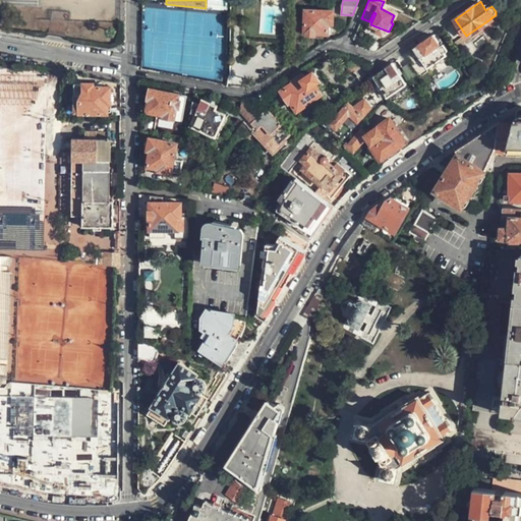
[(333,23),(333,11),(305,10),(304,32),(306,33),(306,35),(314,35),(315,33),(323,33),(324,34),(326,33),(327,32),(328,31),(327,30),(328,23),(333,23)]
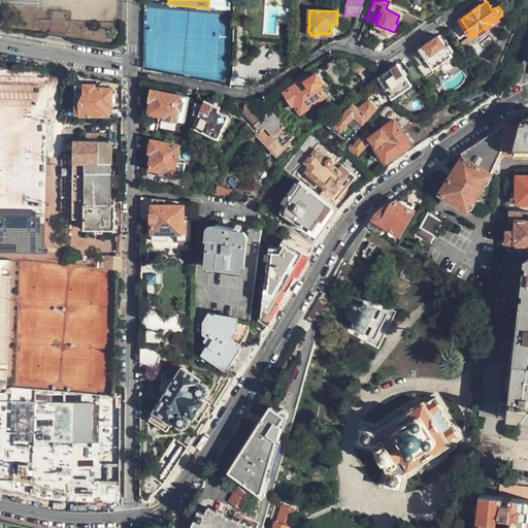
[(452,55),(438,35),(419,48),(421,52),(415,56),(417,59),(416,60),(425,73),(452,55)]
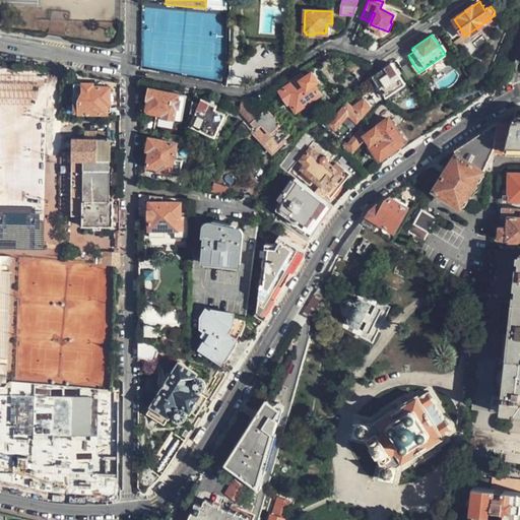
[(407,61),(401,65),(408,77),(414,73),(407,61)]
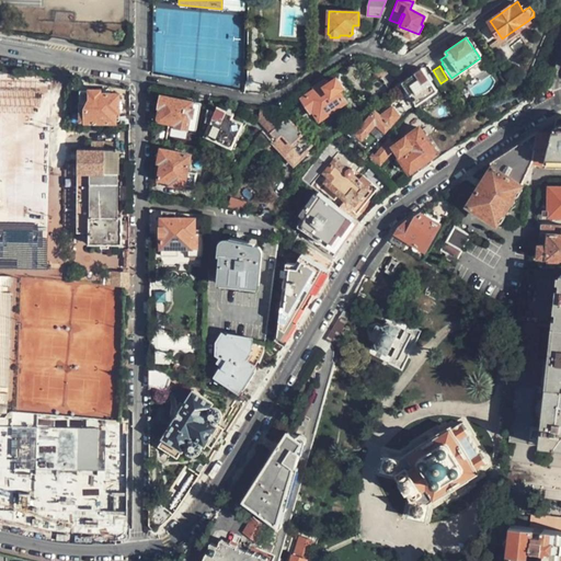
[(409,77),(402,81),(416,103),(437,90),(422,68),(409,77)]
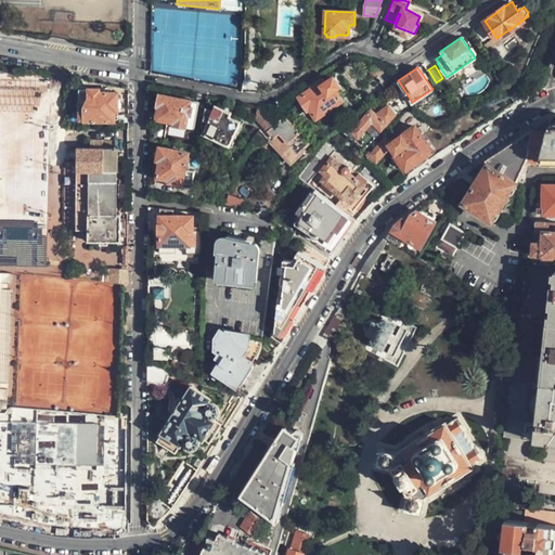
[(340,100),(345,97),(333,78),(323,85),(320,80),(312,86),(313,87),(299,98),(306,106),(308,108),(309,107),(315,116),(318,115),(322,120),(344,105),(340,100)]
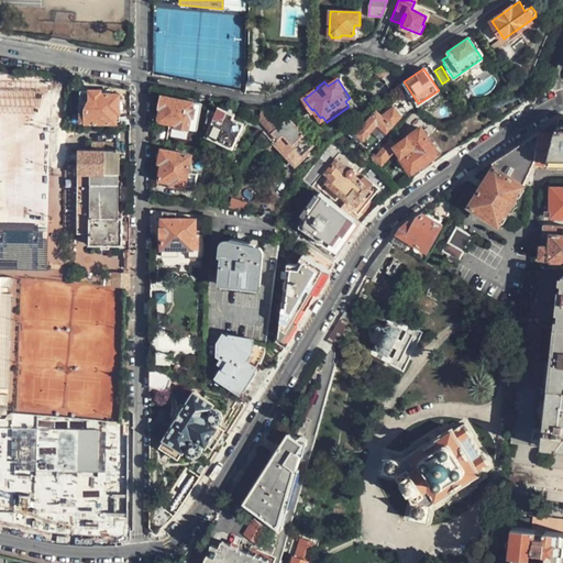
[(118,113),(118,94),(99,92),(99,90),(88,90),(88,91),(79,92),(79,121),(114,122),(114,112),(118,113)]
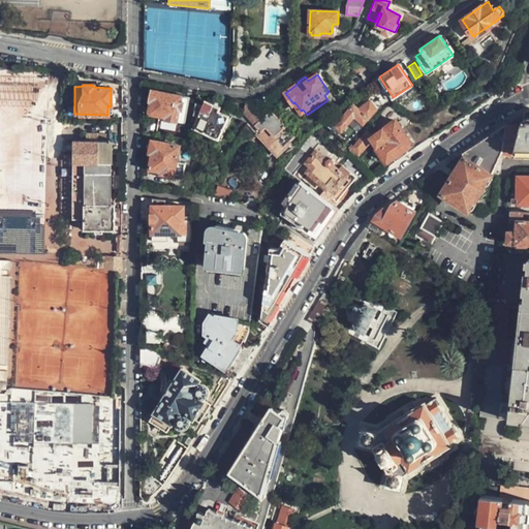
[(181,95),(156,91),(152,94),(151,101),(153,101),(151,112),(152,113),(166,117),(166,119),(178,120),(179,110),(182,109),(183,102),(180,102),(181,95)]
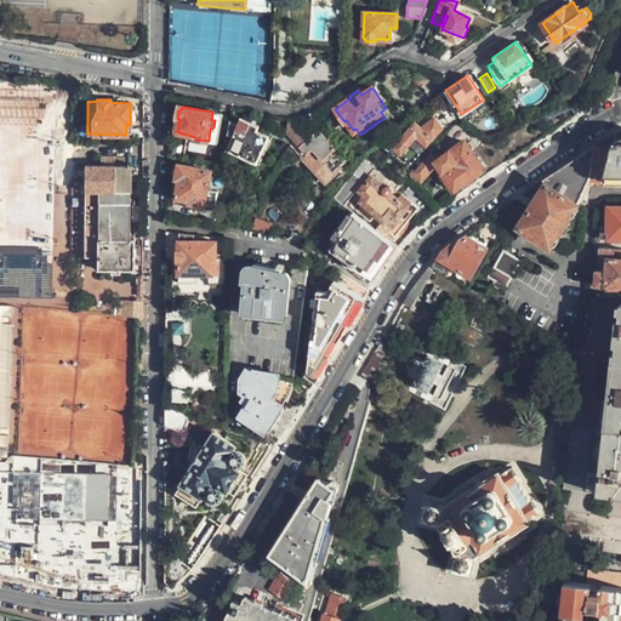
[(406,167),(442,126),(436,117),(421,127),(415,121),(388,152),(406,167)]
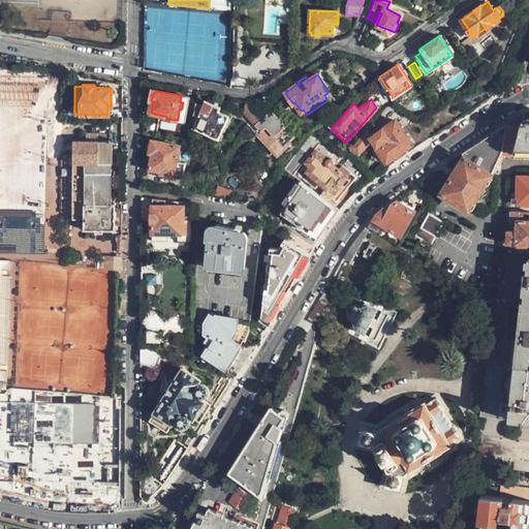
[(258,102),(244,100),(255,113),(261,119),(256,125),(261,130),(256,134),(277,155),(286,146),(285,144),(294,134),(271,110),(269,113),(258,102)]
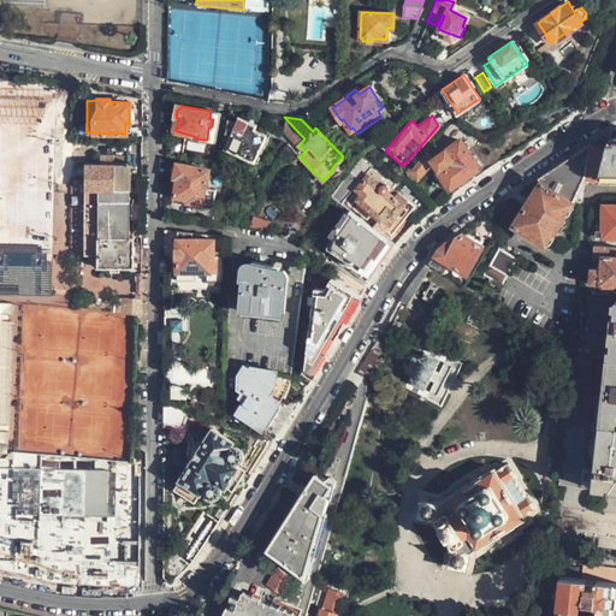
[(237,124),(229,120),(226,132),(232,135),(226,148),(254,160),(265,135),(254,130),(255,125),(240,118),(237,124)]
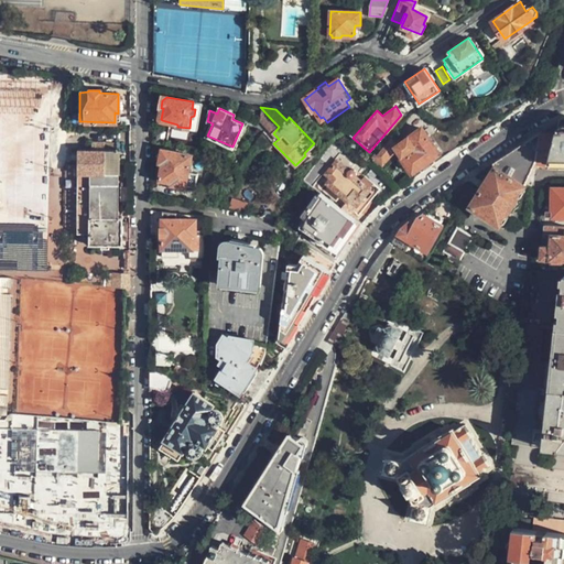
[(563,118),(559,121),(550,163),(563,162),(563,118)]
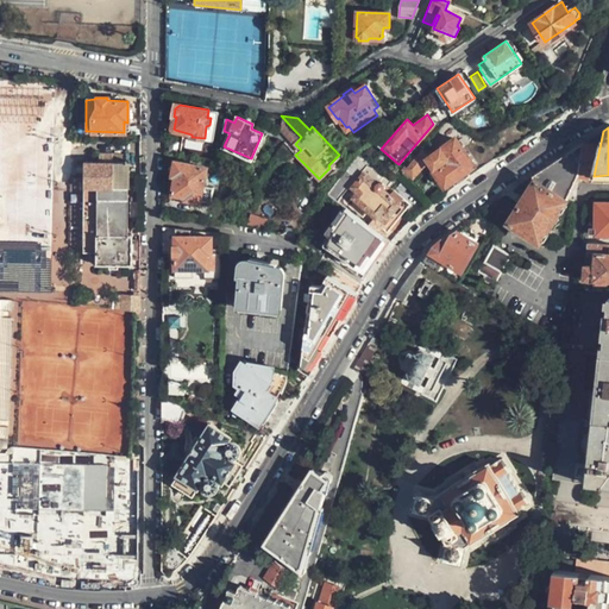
[(592,138),(583,143),(579,174),(594,176),(603,131),(602,131),(592,138)]
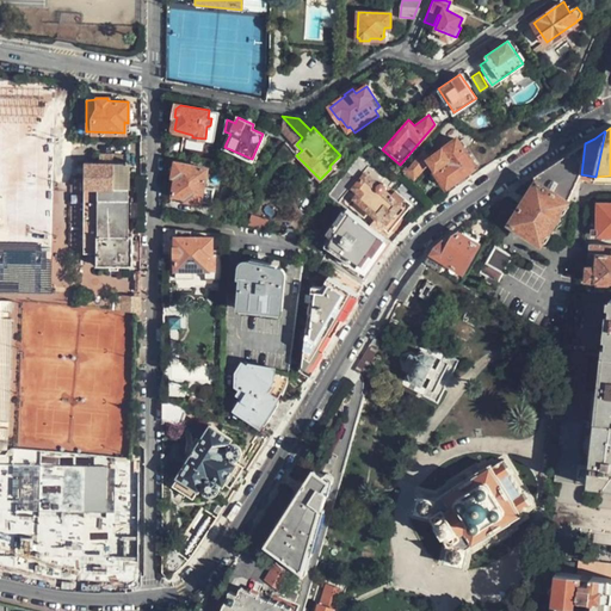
[(455,180),(467,172),(474,167),(457,140),(444,148),(442,147),(430,155),(423,149),(406,168),(414,176),(430,159),(438,172),(437,173),(446,186),(455,180)]
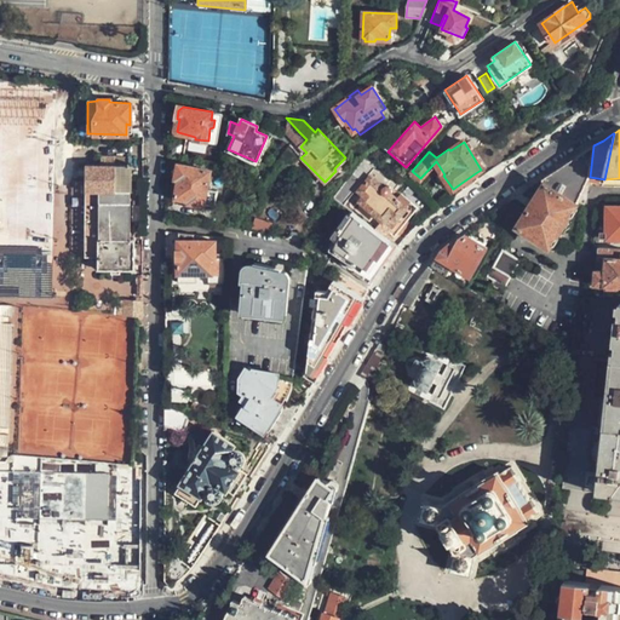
[(566,164),(541,181),(545,184),(578,201),(579,199),(590,177),(593,145),(566,164)]
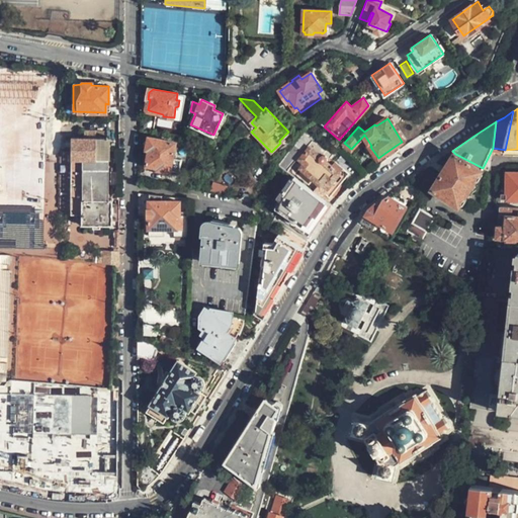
[(109,200),(109,138),(71,139),(71,200),(82,200),(81,225),(111,226),(111,200),(109,200)]
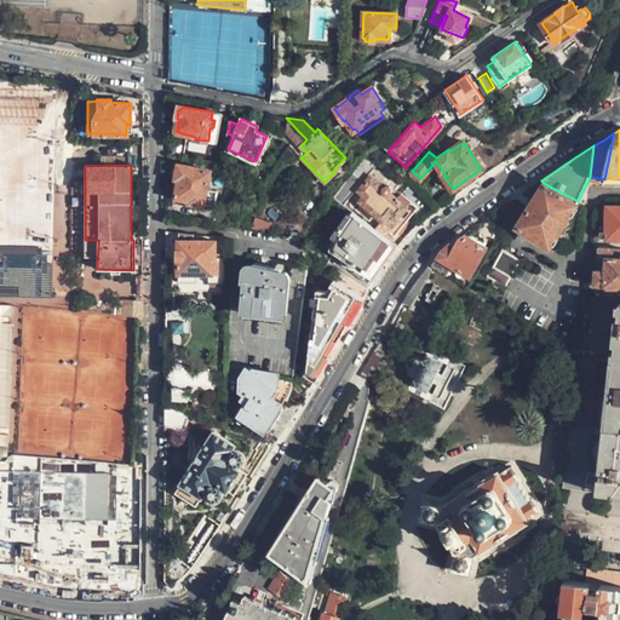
[(206,205),(211,172),(179,166),(177,179),(179,179),(177,199),(189,201),(191,205),(204,206),(205,205),(206,205)]
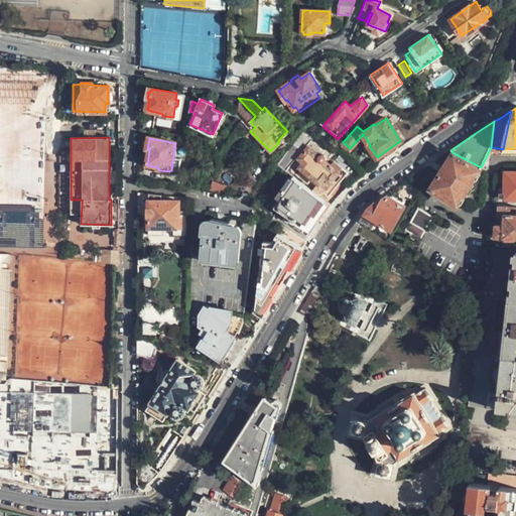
[(395,151),(397,150),(394,145),(384,152),(387,157),(391,154),(395,151)]
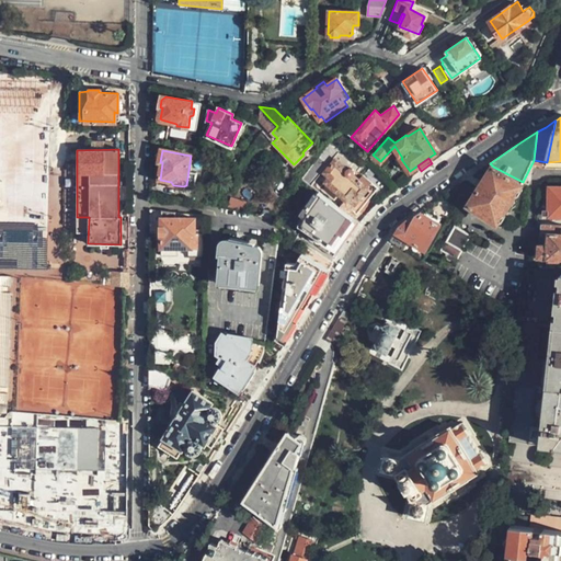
[(364,184),(355,178),(355,176),(354,173),(352,171),(345,169),(344,170),(330,159),(321,171),(330,178),(324,185),(353,206),(358,197),(355,195),(364,184)]
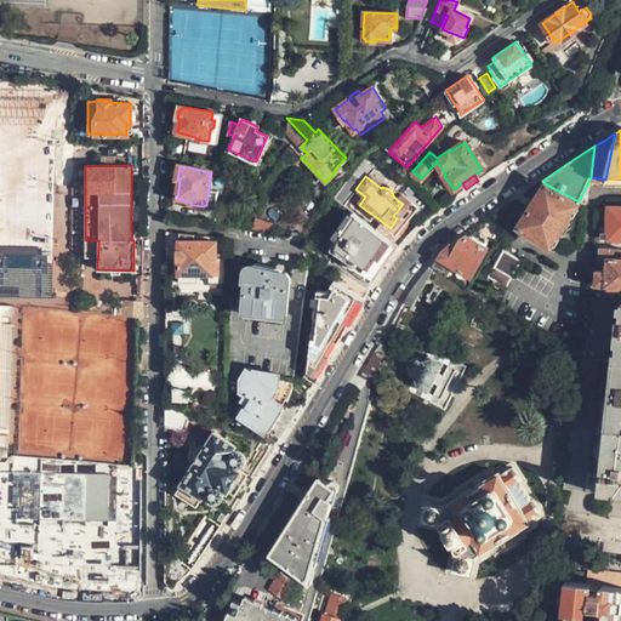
[(579,201),(546,184),(533,205),(519,226),(540,238),(552,245),(579,201)]
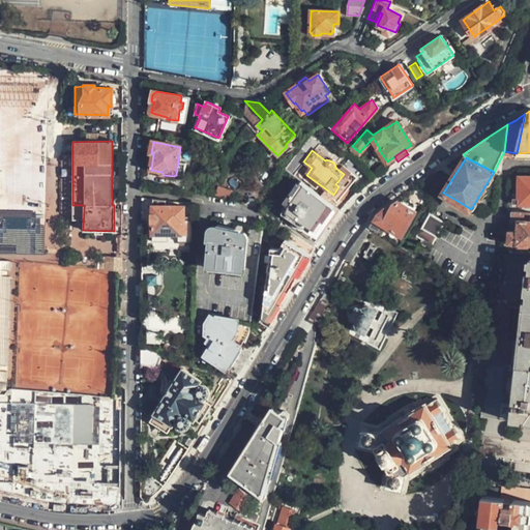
[(529,176),(521,176),(520,203),(529,203),(529,176)]
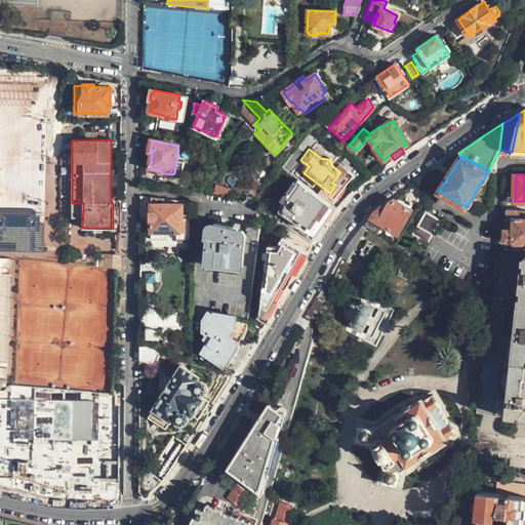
[(191,189),(199,193),(206,182),(198,176),(191,188),(191,189)]
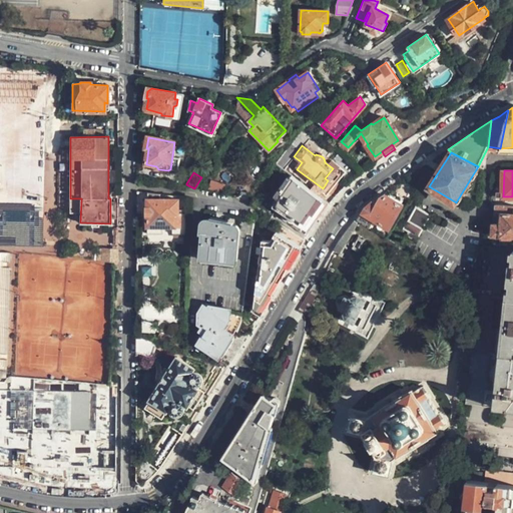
[(325,201),(321,197),(292,176),(279,195),(275,203),(289,214),(284,220),(300,230),(313,215),(325,201)]
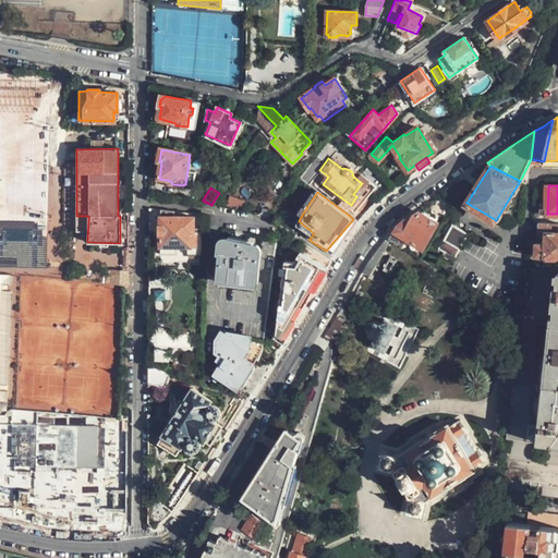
[(359,222),(365,215),(354,207),(349,215),(353,219),(359,222)]
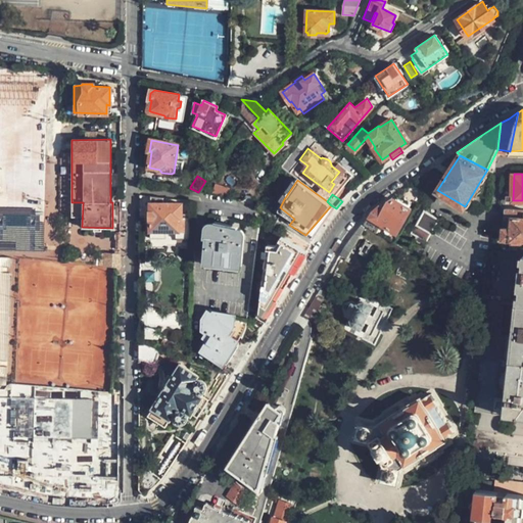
[(371,215),(362,224),(365,226),(376,233),(381,226),(402,238),(416,212),(394,200),(387,208),(384,206),(381,204),(376,210),(371,215)]
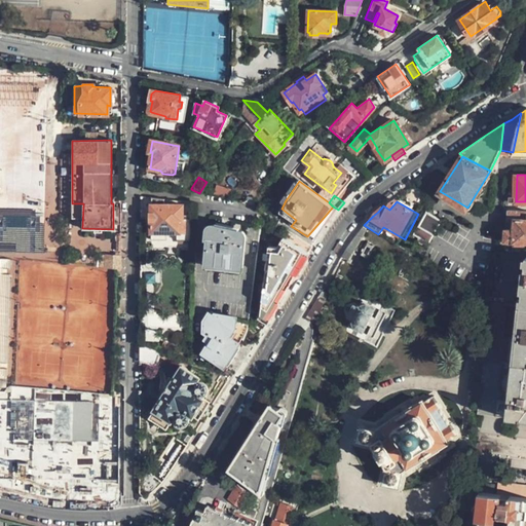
[(181,231),(181,219),(184,219),(183,204),(154,204),(153,231),(181,231)]
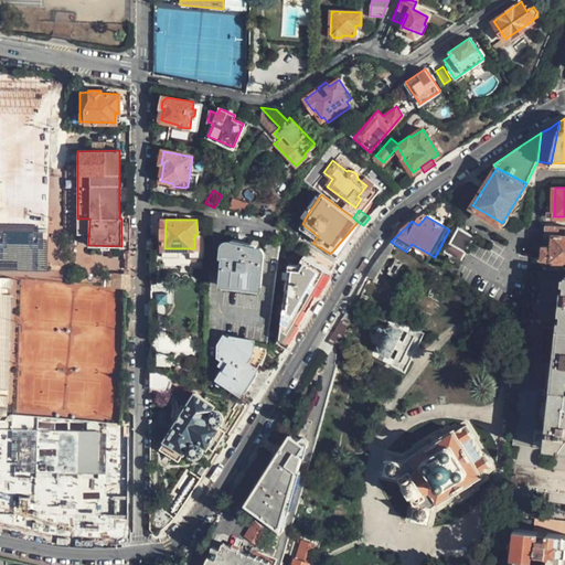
[(461,259),(475,235),(459,226),(445,251),(461,259)]
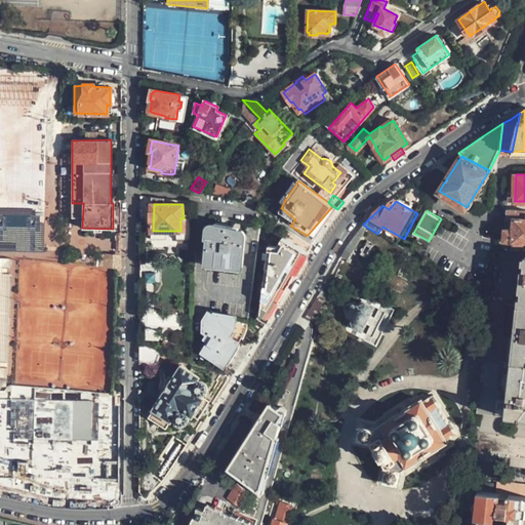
[(524,210),(508,210),(508,217),(514,217),(513,240),(524,239),(524,210)]
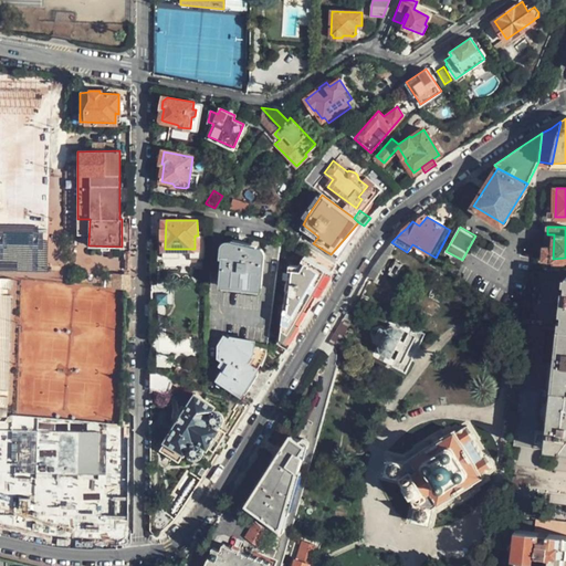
[(261,287),(264,252),(261,247),(227,241),(223,242),(222,244),(221,247),(220,258),(224,258),(223,286),(261,287)]
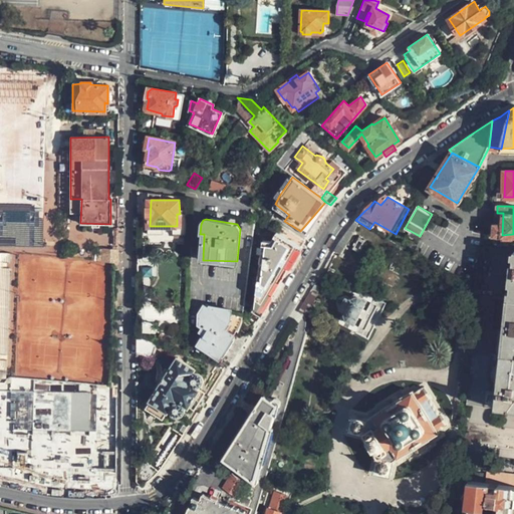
[(355,220),(332,253),(334,255),(358,222),(355,220)]
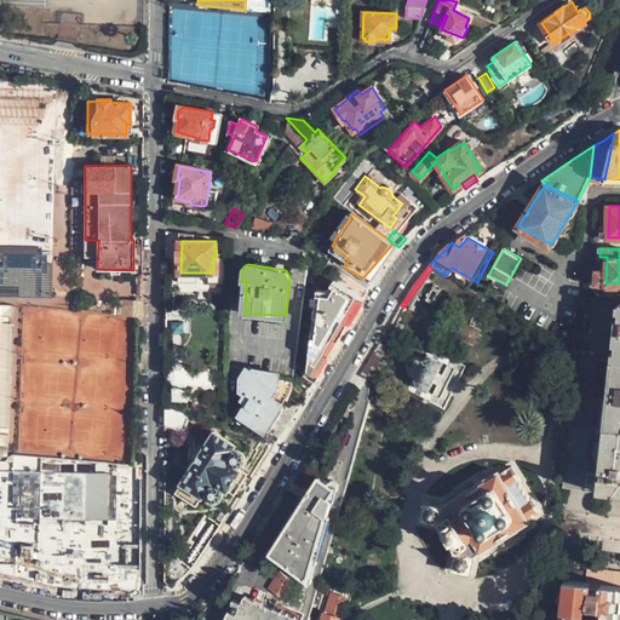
[(368,290),(339,271),(328,291),(321,294),(310,369),(317,373),(348,325),(368,290)]
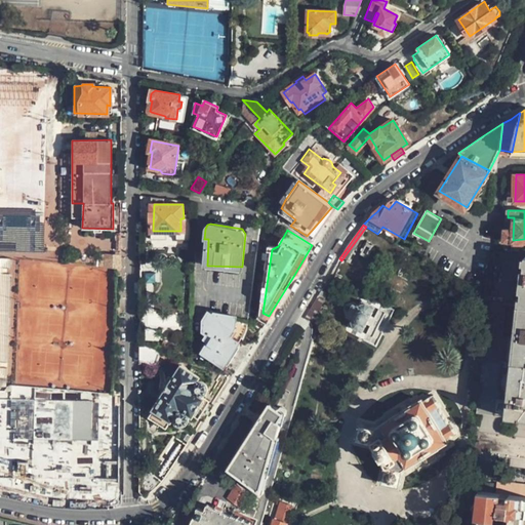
[(0,365),(7,366),(11,248),(0,247),(0,365)]
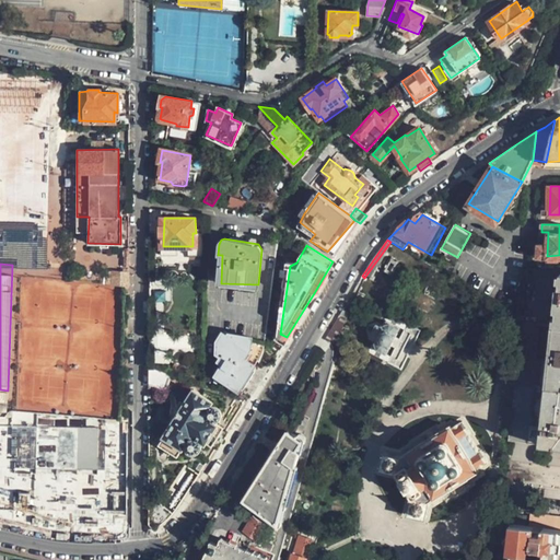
[(128,286),(128,272),(115,270),(114,283),(128,286)]
